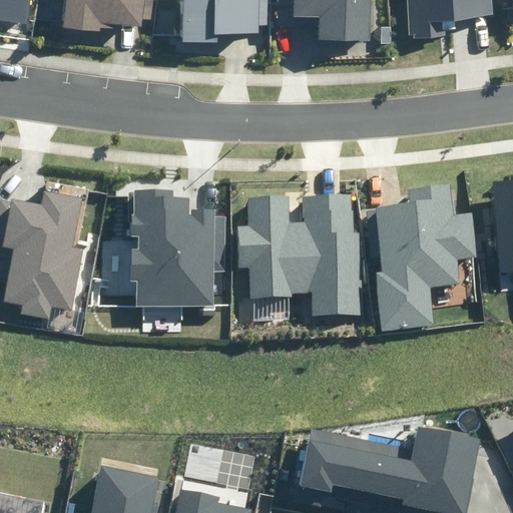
[(0,0),(0,19),(27,24),(31,0),(0,0)]
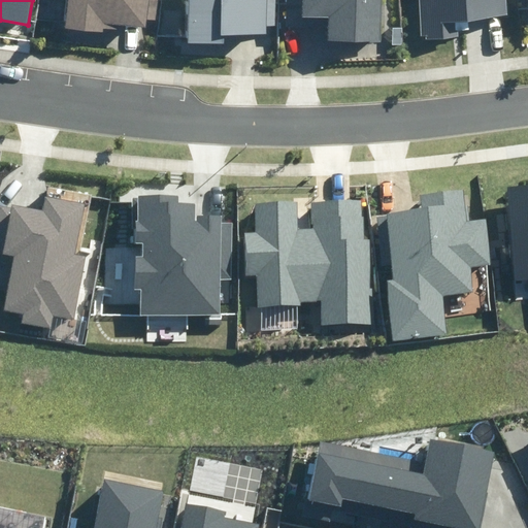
[(66,0),(63,27),(103,33),(104,28),(122,30),(122,24),(145,27),(146,21),(156,22),(158,0),(66,0)]
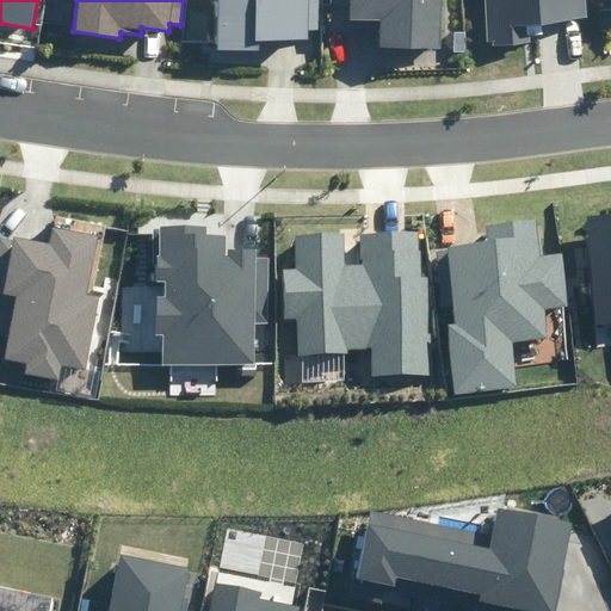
[(217,0),(217,51),(260,51),(260,39),(307,39),(307,29),(319,29),(319,0),(217,0)]
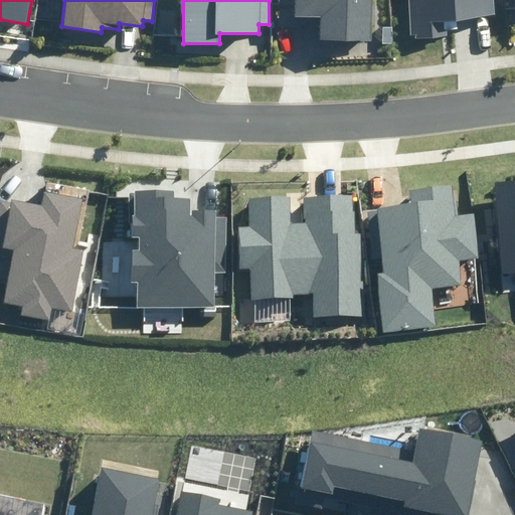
[(322,26),(322,39),(373,40),(373,0),(282,0),(282,25),(322,26)]
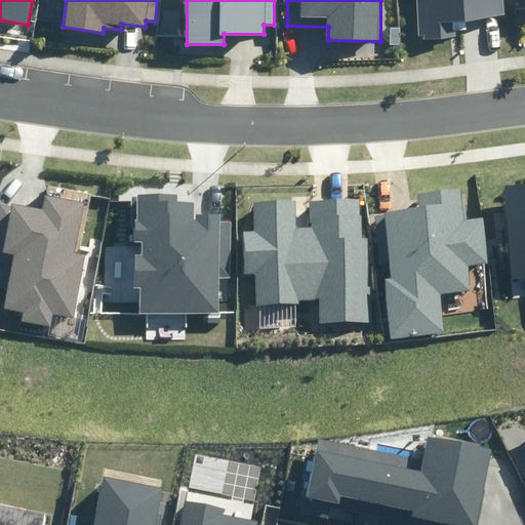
[(414,0),(417,35),(422,34),(422,39),(458,36),(456,22),(506,17),(503,0),(414,0)]
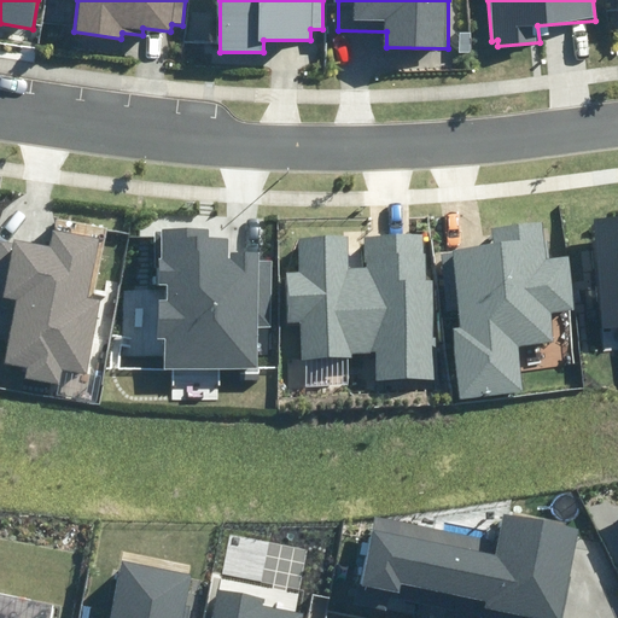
[(617,326),(617,215),(590,219),(604,328),(617,326)]
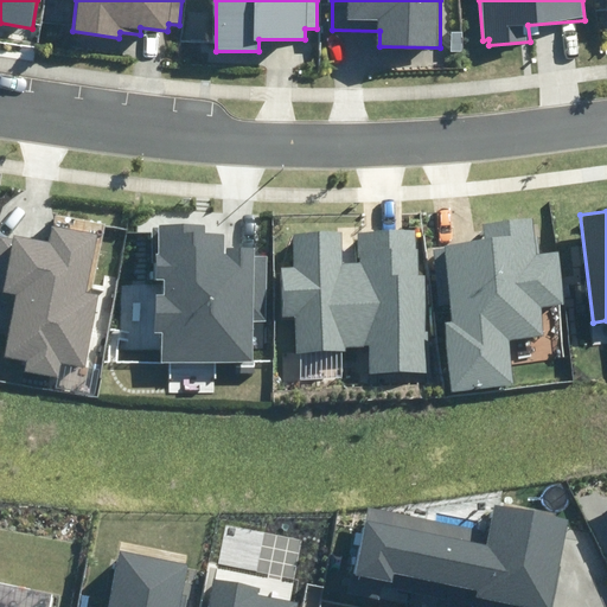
[(443,323),(453,394),(513,385),(508,339),(544,334),(541,307),(564,304),(557,253),(537,255),(531,217),(480,223),(484,242),(432,249),(440,305),(452,304),(454,320),(443,323)]
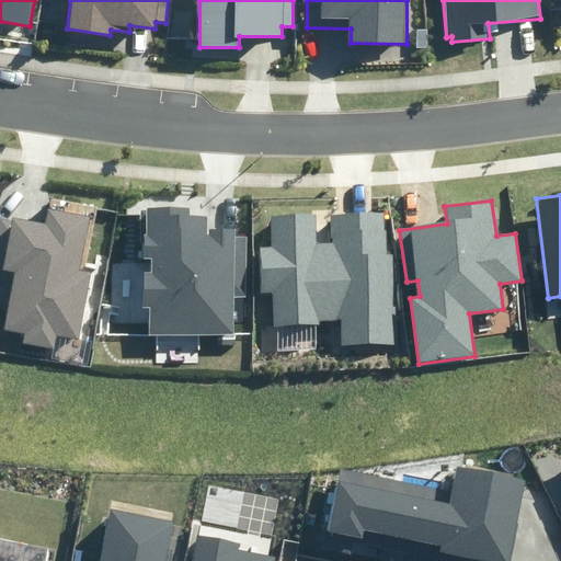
[(150,307),(150,335),(235,335),(233,298),(249,298),(248,238),(236,238),(236,230),(210,230),(210,236),(207,235),(207,217),(190,217),(190,209),(142,209),(142,255),(151,255),(151,272),(142,272),(142,307),(150,307)]
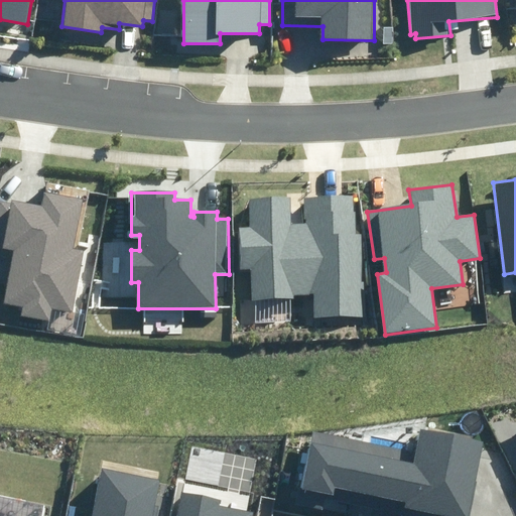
[(20,316),(49,321),(51,310),(74,313),(84,251),(75,249),(83,200),(45,194),(43,207),(13,202),(12,205),(0,203),(0,205),(0,256),(12,258),(5,302),(22,305),(20,316)]
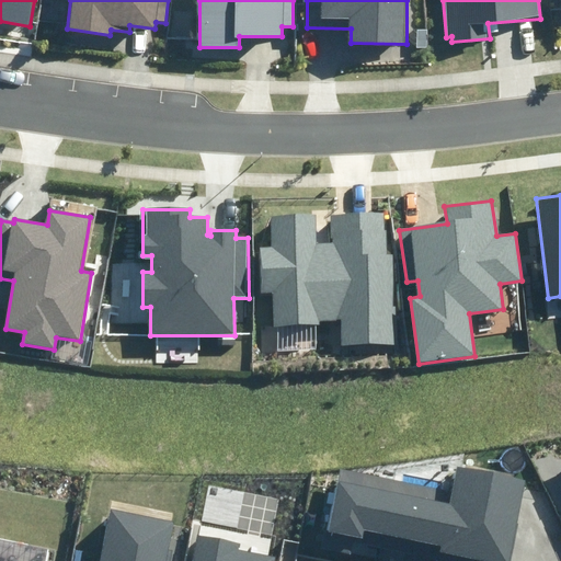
[(273,294),(274,328),(320,325),(320,320),(340,319),(340,345),(397,343),(396,306),(393,306),(391,254),(386,254),(385,230),(381,230),(381,214),(332,216),(332,242),(316,242),(315,215),(272,216),(273,245),(260,247),(261,294),(273,294)]
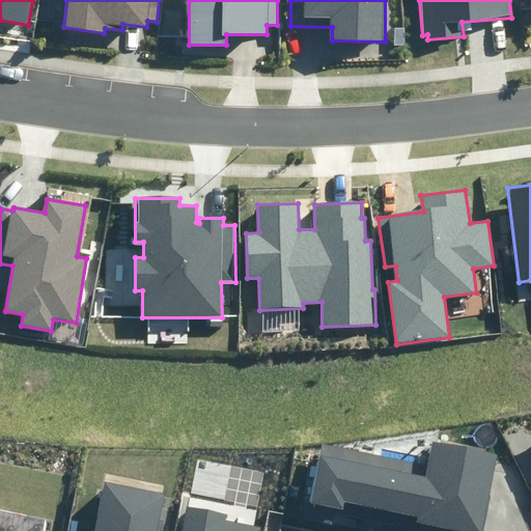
[(410,522),(460,530),(476,530),(491,453),(426,442),(423,462),(315,442),(304,502),(336,508),(338,500),(412,513),(410,522)]
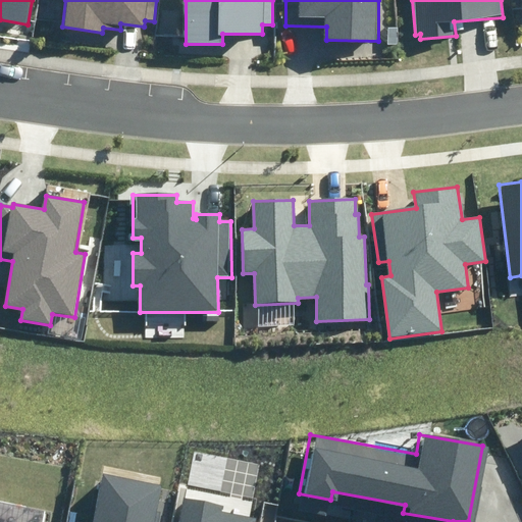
[(167,521),(169,514),(157,511),(162,487),(104,476),(95,521),(167,521)]
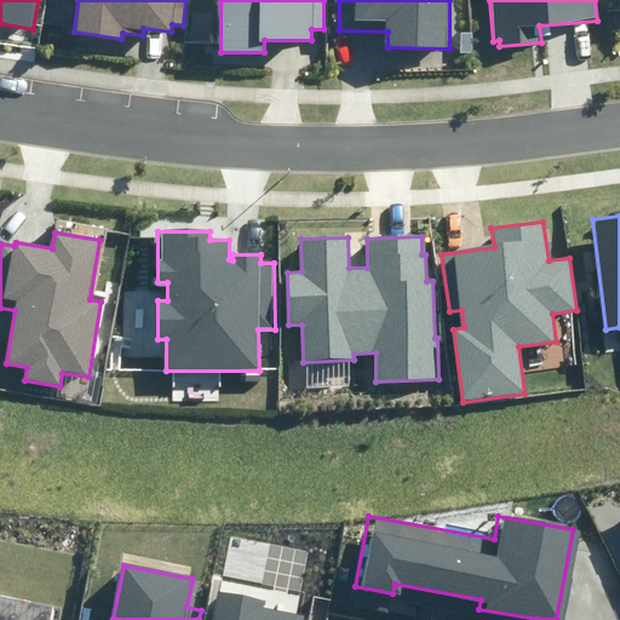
[(300,619),(302,614),(264,606),(265,600),(222,590),(214,619),(300,619)]
